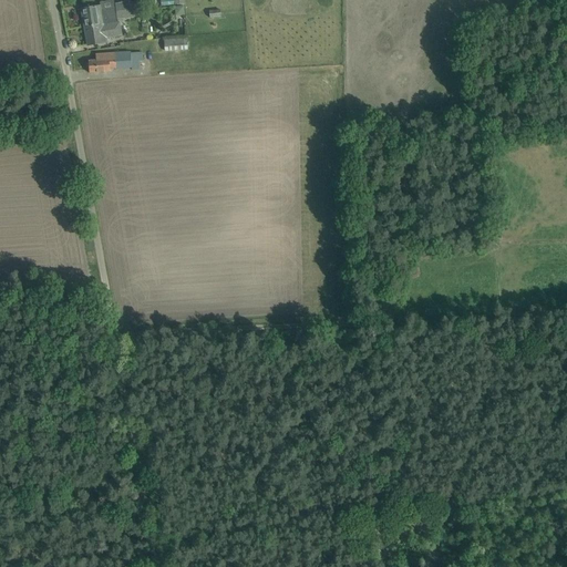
[(115,3),(116,19),(140,16),(137,1),(115,3)]
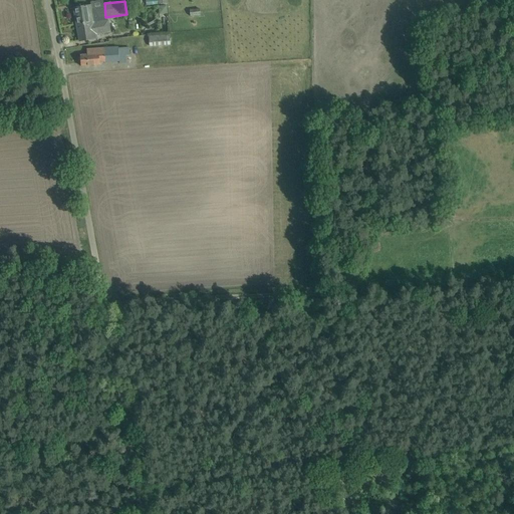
[(105,20),(104,8),(91,10),(90,5),(72,8),(75,25),(93,22),(105,20)]
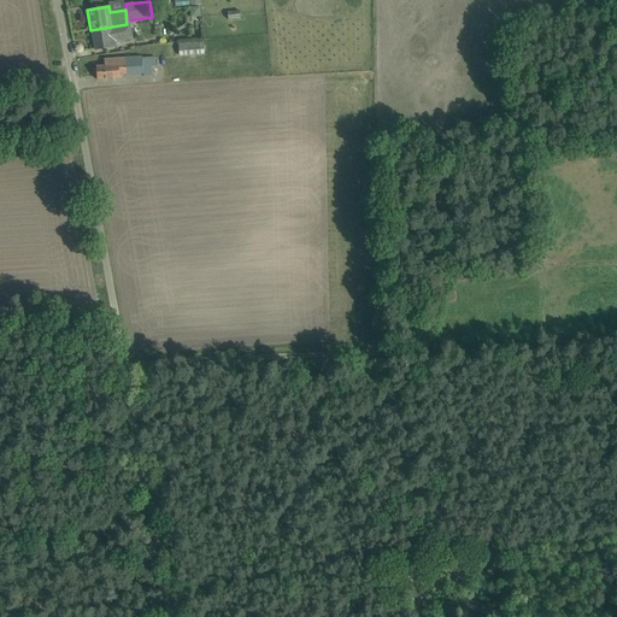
[(112,27),(90,30),(94,50),(116,46),(116,41),(133,39),(130,23),(127,24),(112,27)]
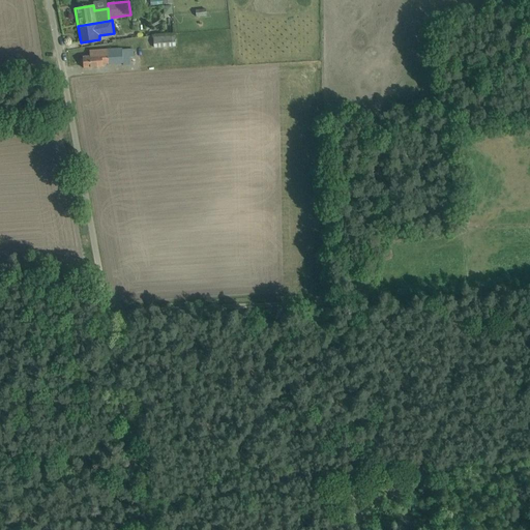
[(153,35),(154,49),(175,47),(174,33),(153,35)]
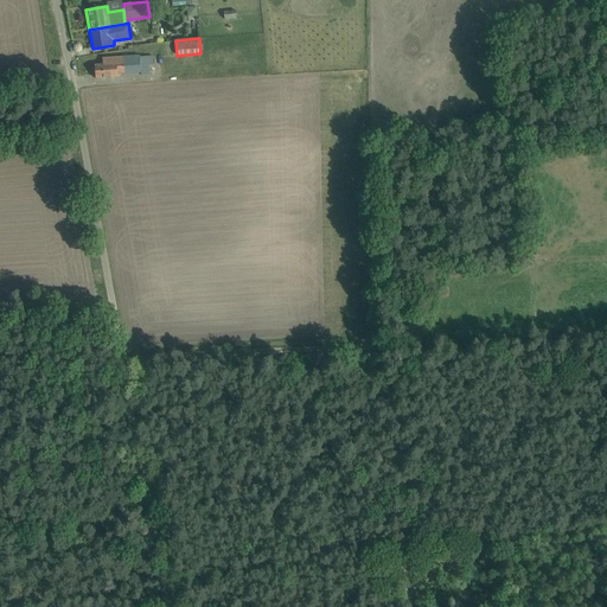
[(123,62),(123,57),(102,58),(102,65),(94,65),(95,78),(107,78),(117,77),(117,74),(125,74),(141,72),(141,75),(148,75),(148,65),(152,64),(152,56),(141,57),(132,57),(132,61),(123,62)]
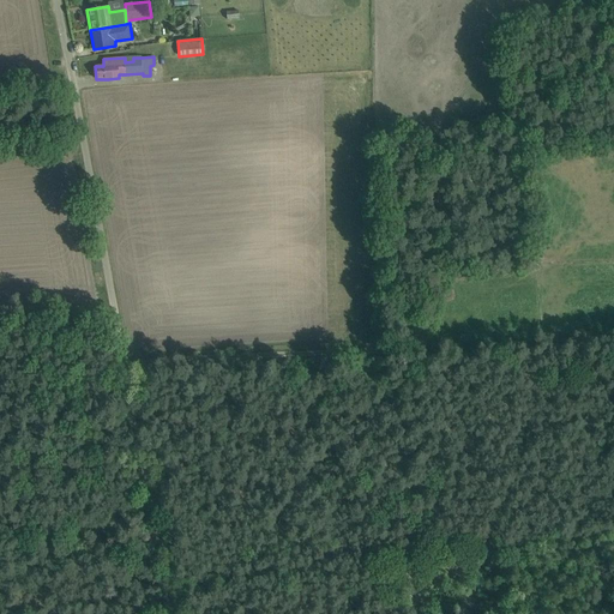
All buildings are outlined.
